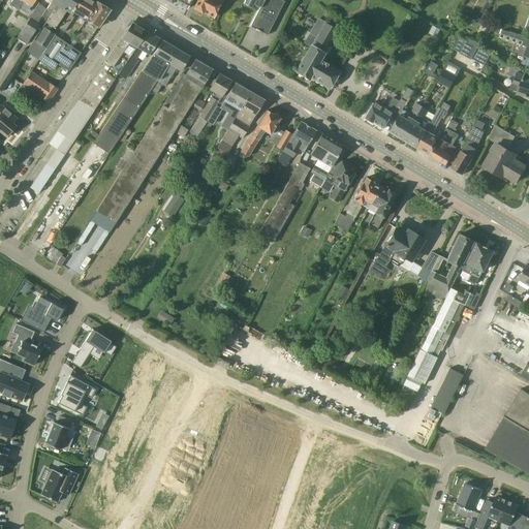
[(18,10),(19,8),(23,11),(27,4),(31,6),(35,0),(39,0),(41,1),(41,0),(12,0),(10,5),(18,10)]
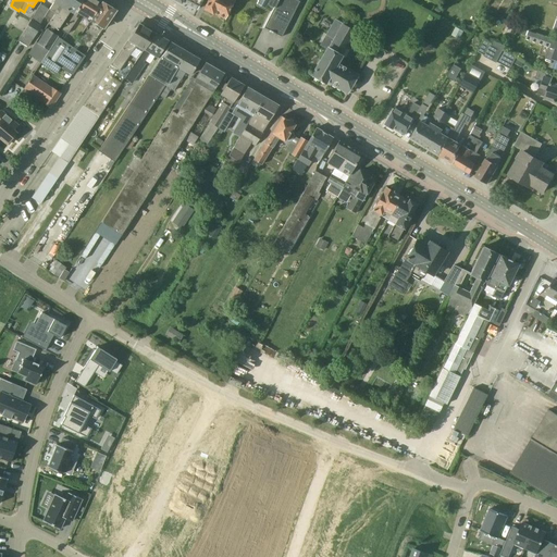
[(67,0),(69,1),(69,0),(56,0),(45,17),(49,20),(48,22),(50,23),(56,14),(58,15),(66,0),(67,0)]
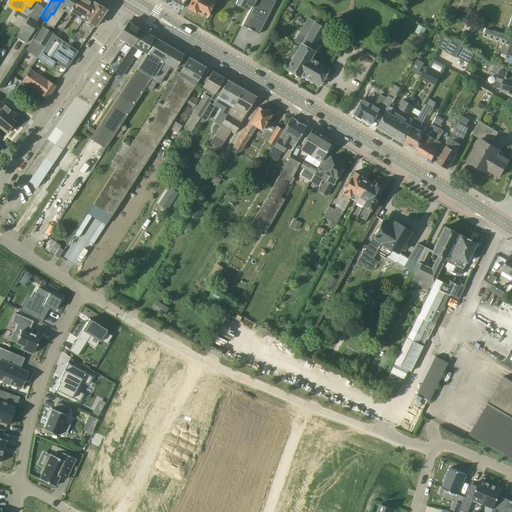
[(51,13),(46,21),(45,23),(54,28),(65,10),(68,12),(69,10),(76,0),(63,0),(63,1),(62,0),(61,0),(53,14),(51,13)]
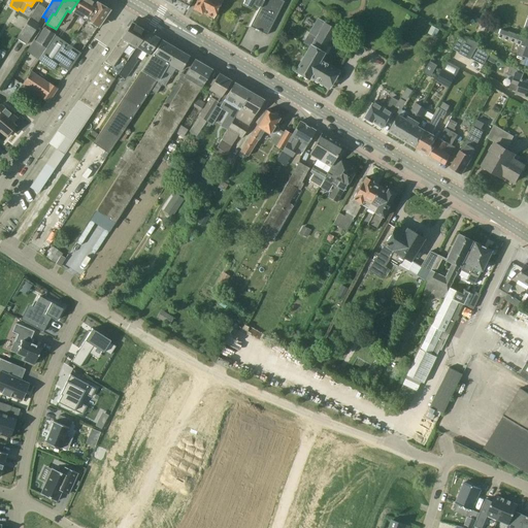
[(78,0),(71,10),(70,12),(67,17),(67,18),(60,29),(66,32),(74,17),(73,15),(74,12),(87,20),(97,2),(93,0),(78,0)]
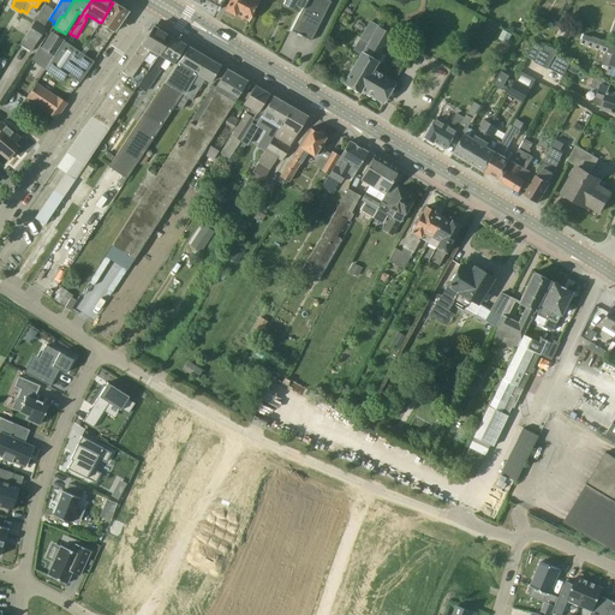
[(192,0),(196,1),(199,4),(201,1),(216,10),(218,11),(222,0),(192,0)]
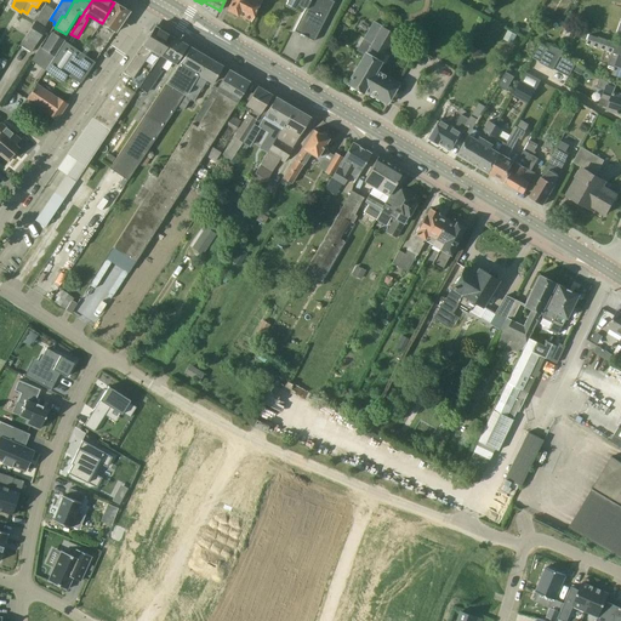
[(251,20),(261,1),(261,0),(233,0),(228,10),(238,15),(238,13),(244,16),(244,17),(245,18),(246,18),(248,18),(251,20)]
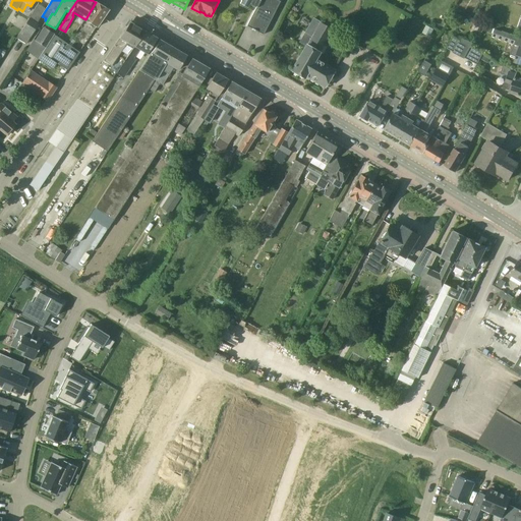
[(259,0),(256,7),(246,26),(264,35),(281,1),(278,0),(259,0)]
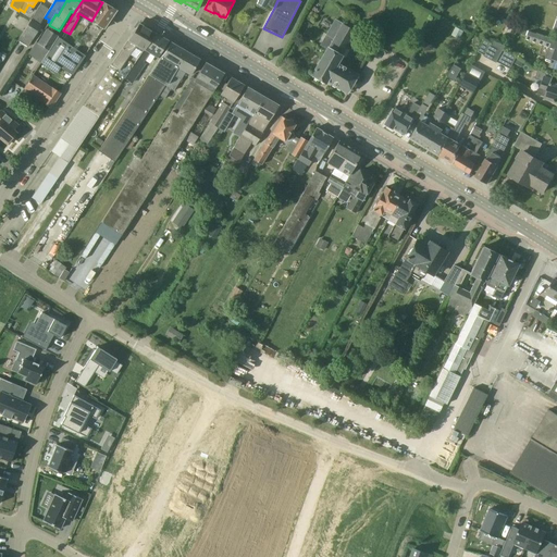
[(102,2),(91,21),(103,28),(116,10),(102,2)]
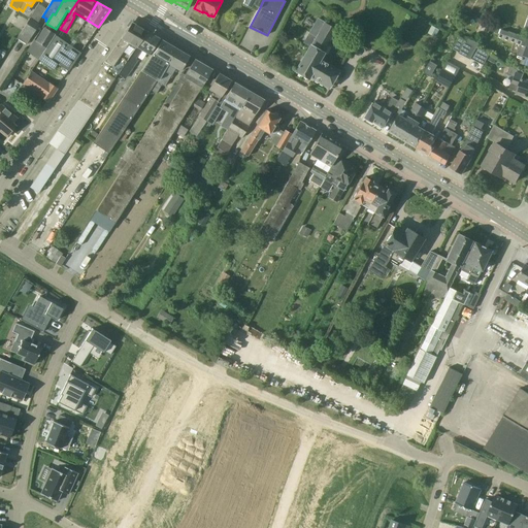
[(38,3),(30,17),(37,21),(45,7),(38,3)]
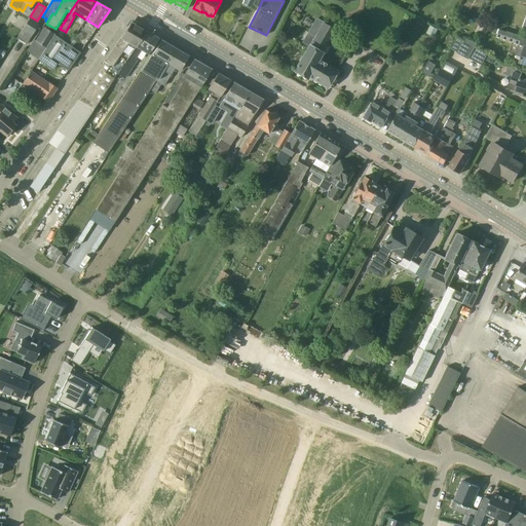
[(40,26),(30,20),(17,38),(28,45),(40,26)]
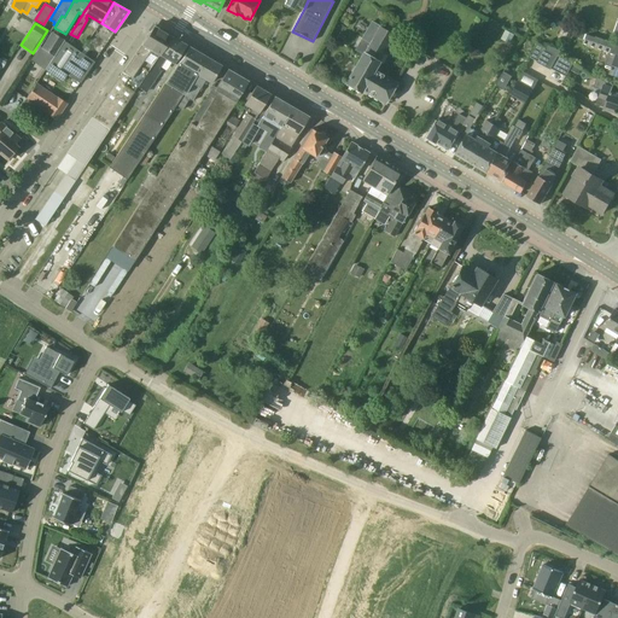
[(155,27),(123,71),(57,168),(65,174),(75,180),(146,74),(147,74),(173,36),(155,27)]
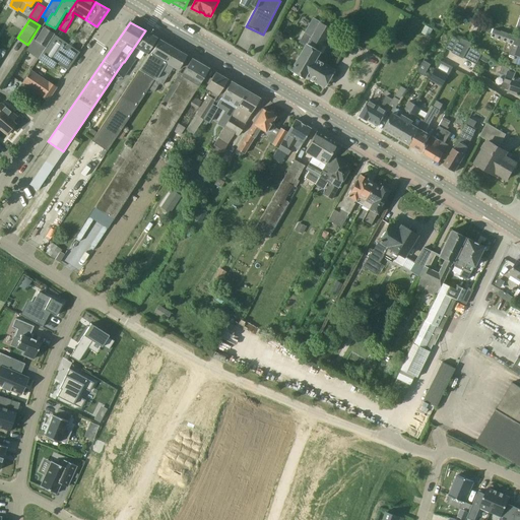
[(304,77),(305,76),(315,59),(319,52),(318,52),(326,37),(328,38),(332,29),(319,22),(312,36),(303,30),(298,40),(306,45),(290,70),(293,71),(294,73),(297,74),(298,74),(304,77)]
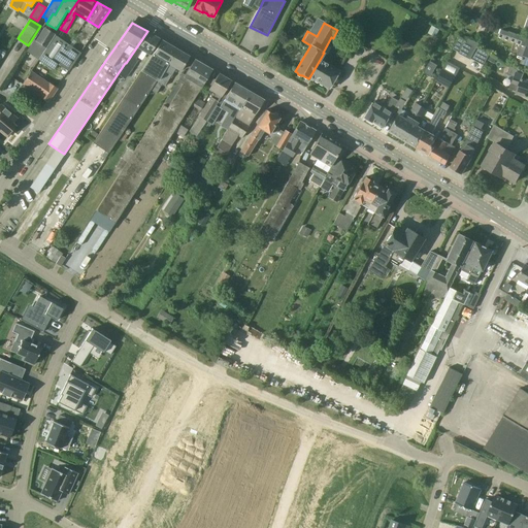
[(432,27),(429,32),(436,36),(439,30),(432,27)]
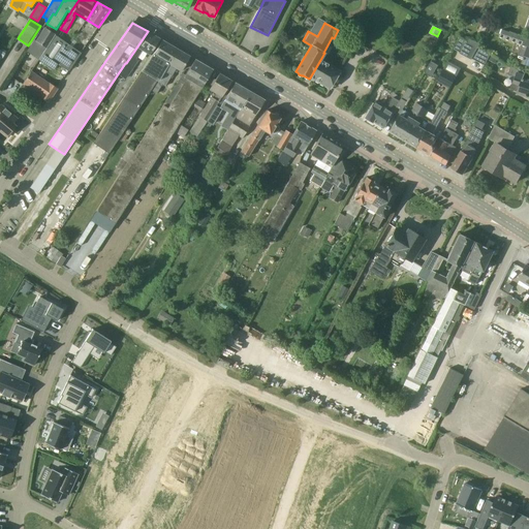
[(27,52),(38,59),(55,35),(44,29),(36,41),(35,40),(27,52)]
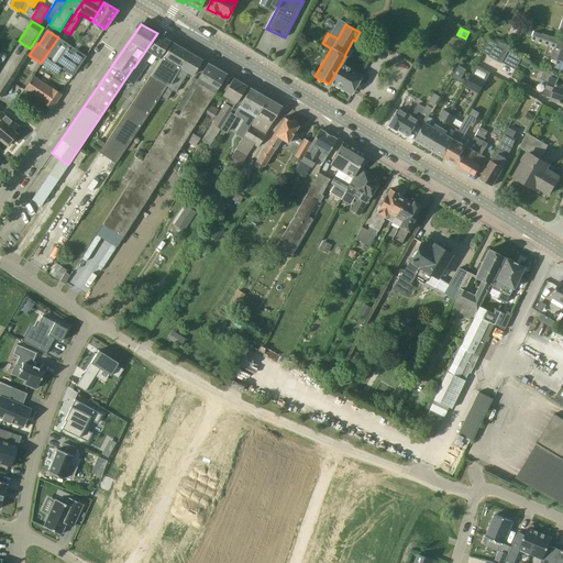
[(562,50),(562,47),(562,41),(534,32),(531,40),(555,48),(551,62),(556,64),(555,66),(562,68),(562,50)]
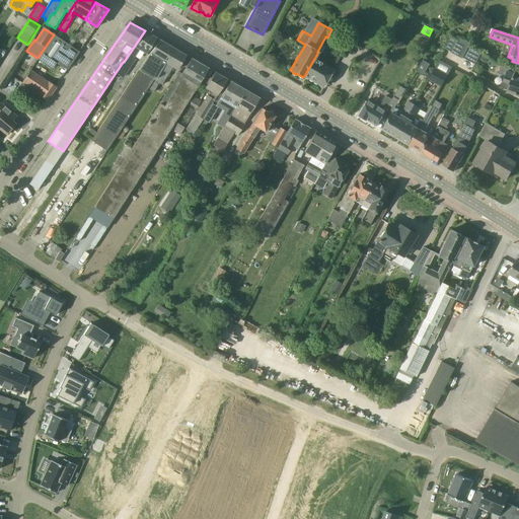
[(145,30),(124,62),(130,67),(133,63),(131,61),(140,50),(147,54),(156,38),(145,30)]
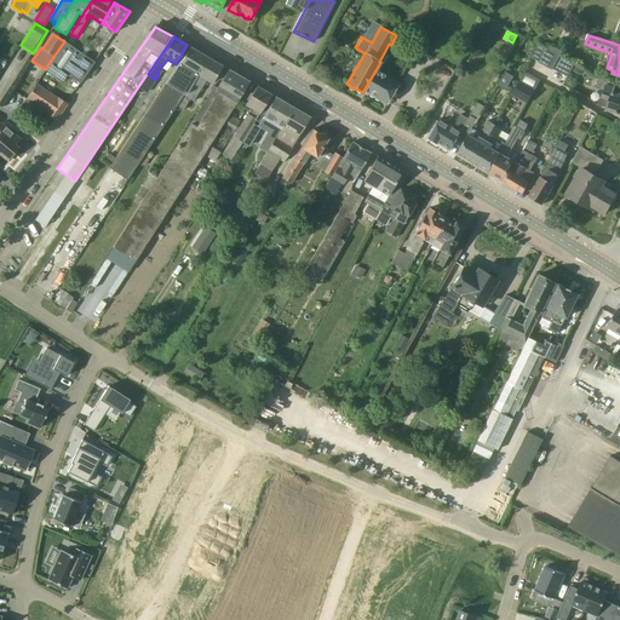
[(81,53),(64,41),(45,69),(63,81),(68,74),(81,53)]
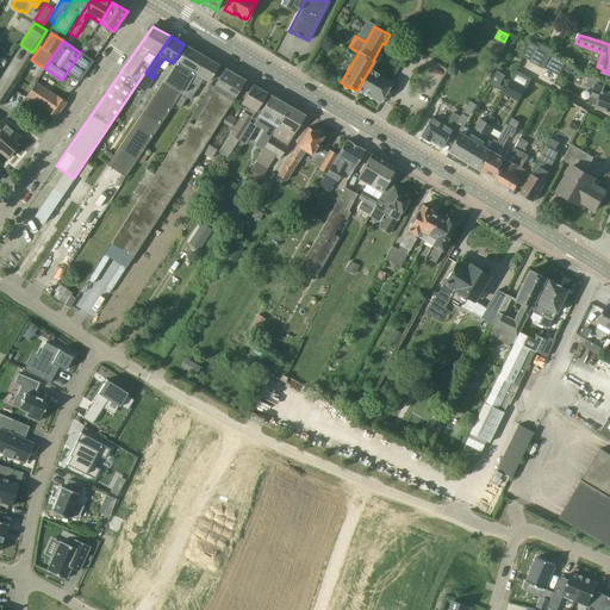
[(523,57),(531,61),(537,48),(530,44),(523,57)]
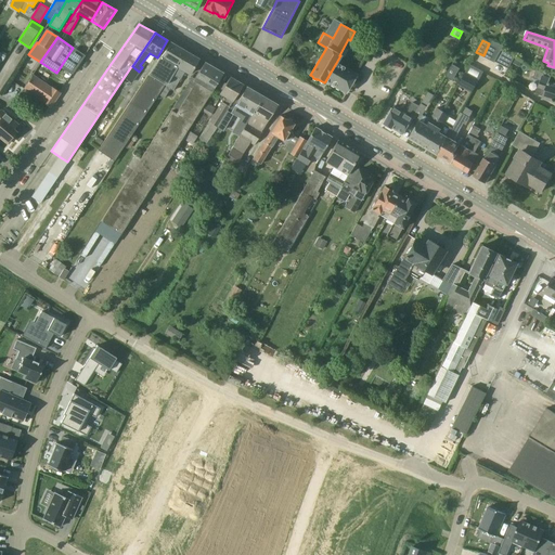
[(170,42),(160,57),(98,150),(114,160),(124,145),(129,139),(152,106),(158,95),(166,82),(168,84),(186,52),(170,42)]
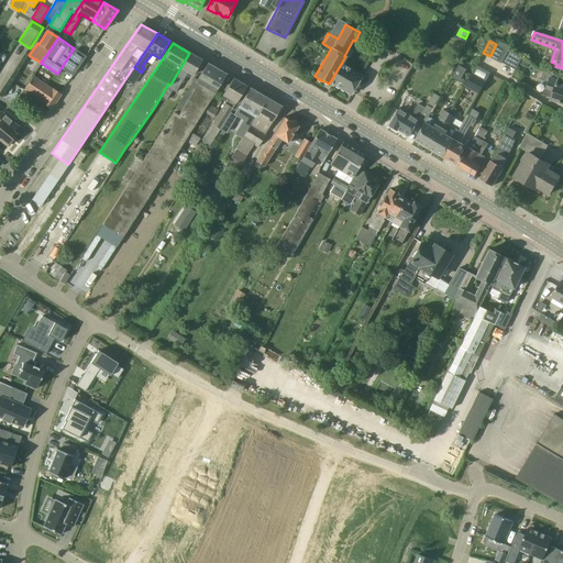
[(86,56),(74,48),(62,67),(73,76),(86,56)]
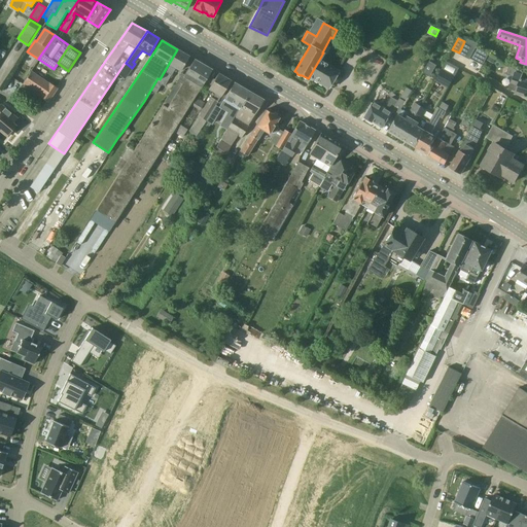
[(489,55),(476,47),(470,59),(483,65),(486,60),(489,55)]
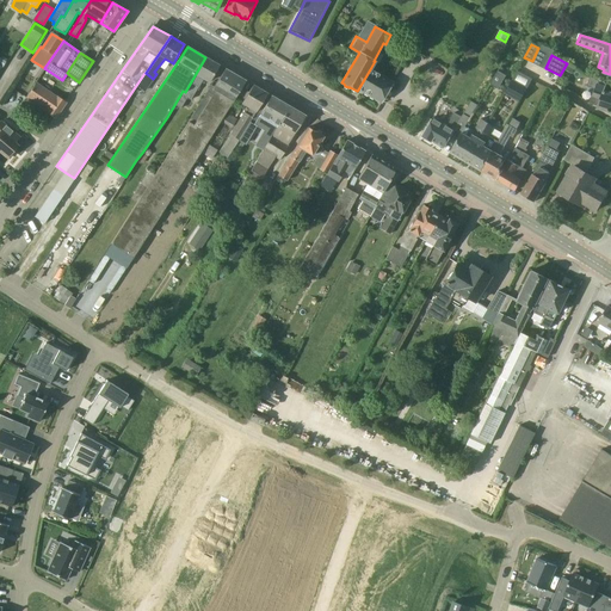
[(183,91),(174,105),(181,109),(187,98),(191,100),(203,79),(209,82),(218,65),(205,57),(185,92),(183,91)]
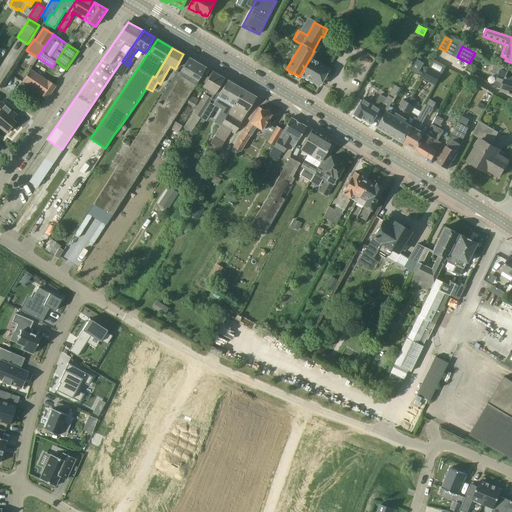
[(482,57),(475,53),(472,58),(479,62),(482,57)]
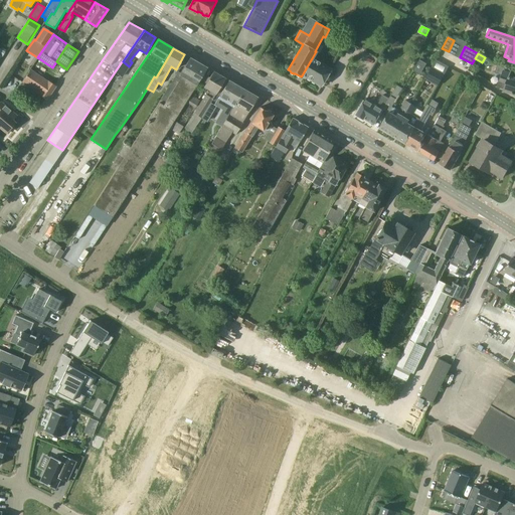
[(207,68),(190,58),(180,75),(182,76),(179,81),(174,79),(159,103),(159,104),(93,206),(112,218),(202,76),(207,68)]
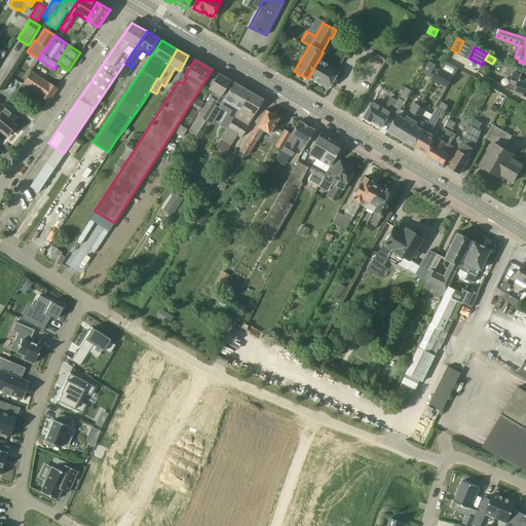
[(337,71),(318,60),(308,77),(328,87),(337,71)]
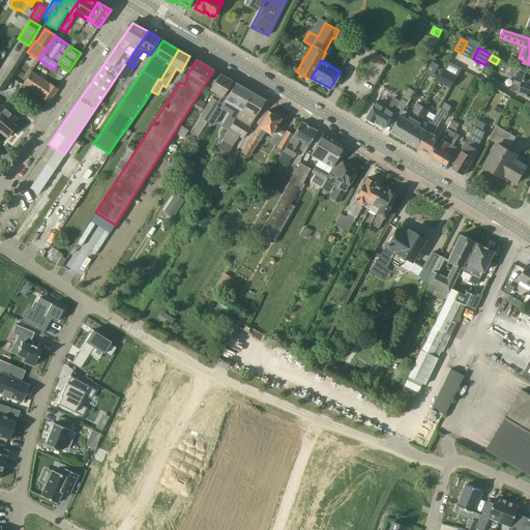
[(440,65),(432,60),(425,72),(433,77),(440,65)]
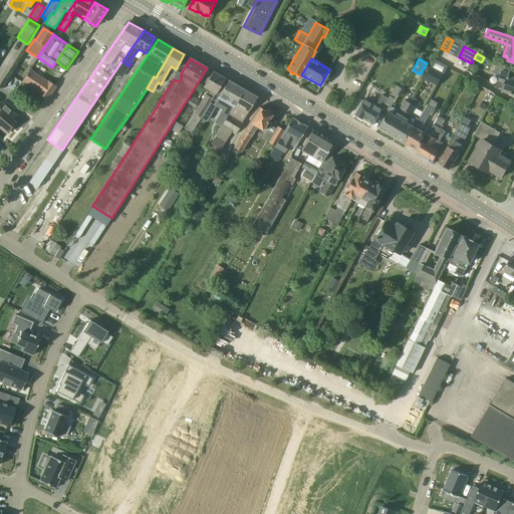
[(513,78),(508,77),(510,71),(497,64),(494,72),(501,75),(497,87),(503,89),(503,90),(512,94),(513,93),(513,78)]
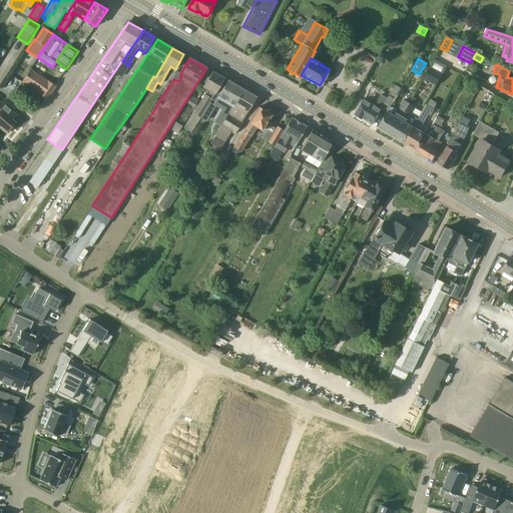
[(431,67),(424,78),(437,86),(444,74),(431,67)]
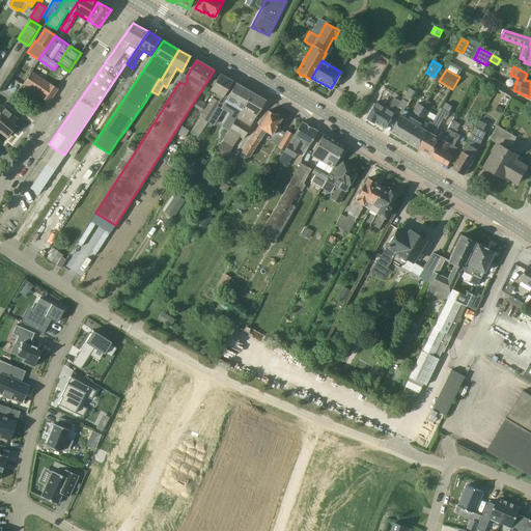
[(48,102),(56,89),(31,72),(23,85),(48,102)]
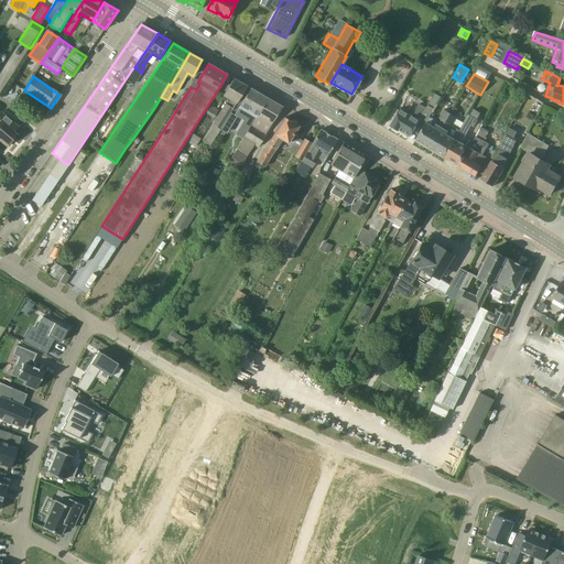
[(247,86),(234,78),(224,96),(232,100),(229,106),(227,105),(215,126),(210,123),(199,139),(210,147),(221,129),(221,130),(247,86)]
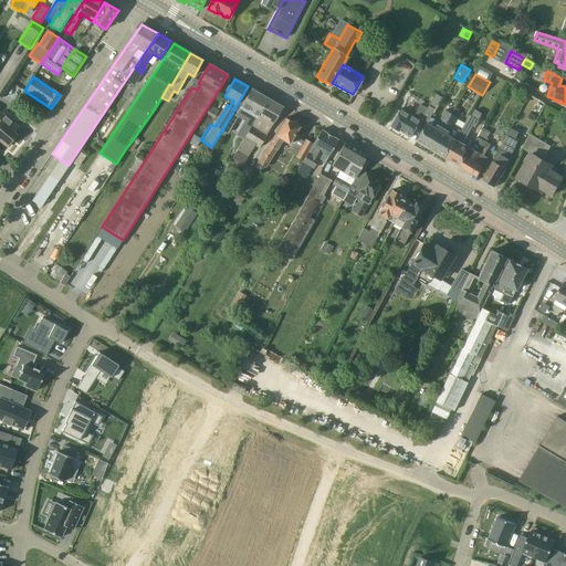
[(237,136),(244,140),(254,124),(269,98),(251,88),(240,107),(245,111),(242,117),(250,122),(248,125),(244,124),(237,136)]
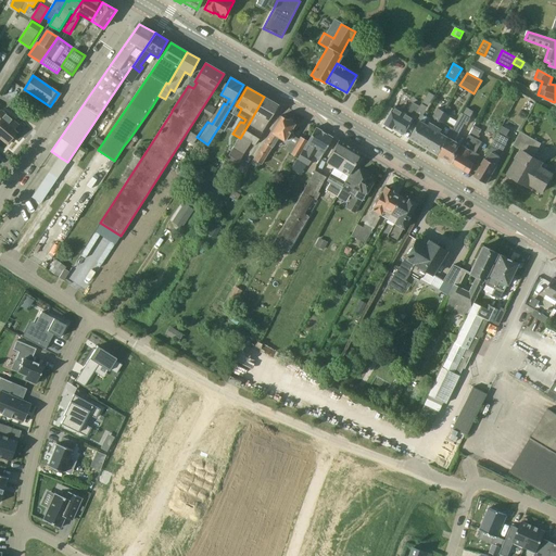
[(420,121),(424,115),(436,97),(429,92),(420,108),(414,103),(406,115),(395,108),(386,124),(393,129),(394,128),(404,135),(414,118),(415,117),(420,121)]
